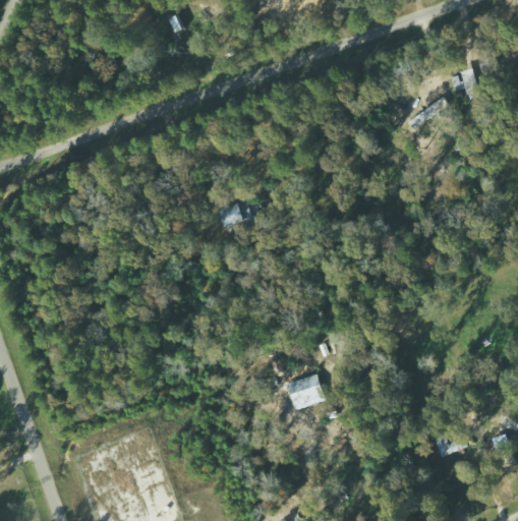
[(500,74),(493,48),(476,52),(483,78),(500,74)]
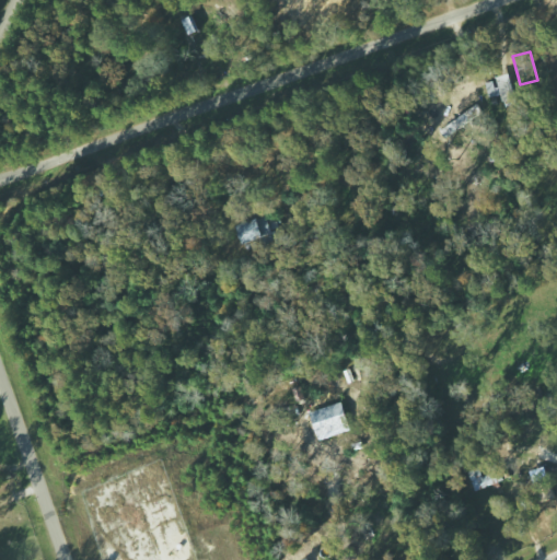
[(497,77),(502,107),(515,105),(510,74),(497,77)]
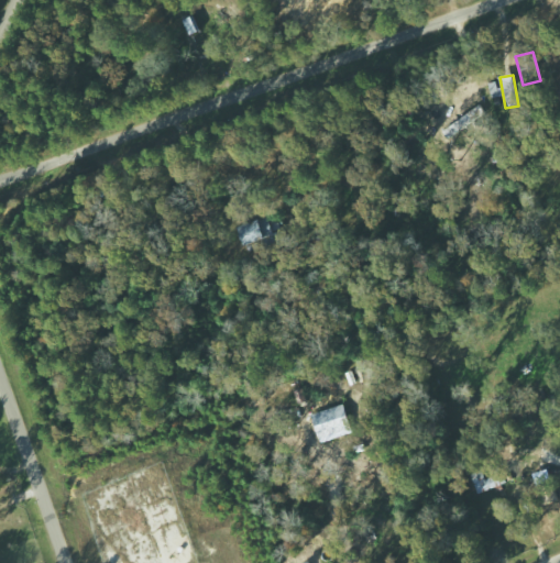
[(234,224),(240,244),(267,236),(262,218),(234,224)]
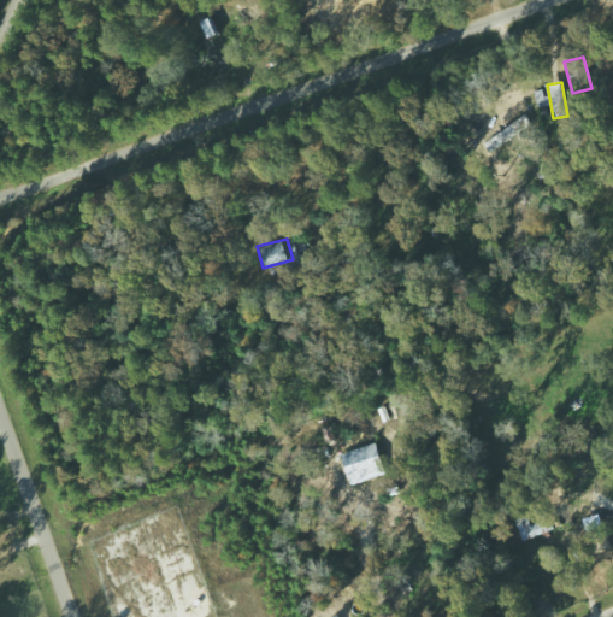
[(339,454),(346,481),(382,470),(373,444),(339,454)]
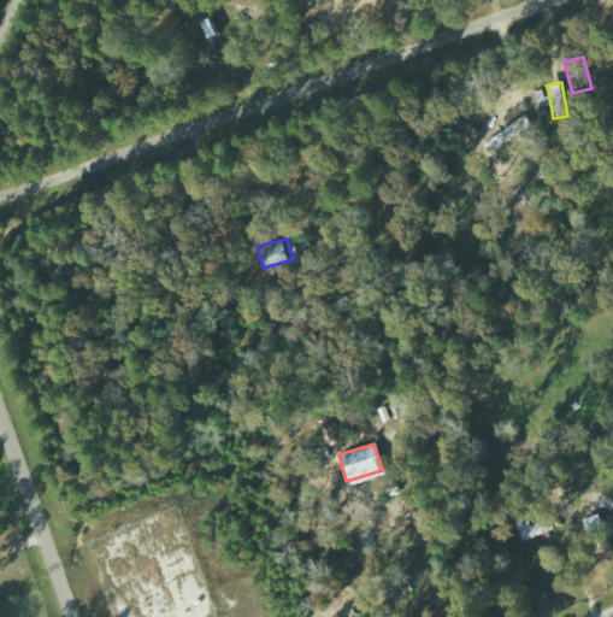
[(544,521),(530,526),(526,516),(516,521),(523,541),(548,532),(544,521)]
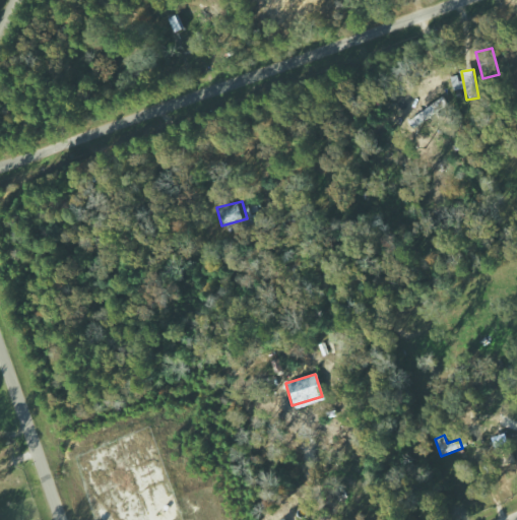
[(292,519),(289,507),(280,509),(281,519),(292,519)]
